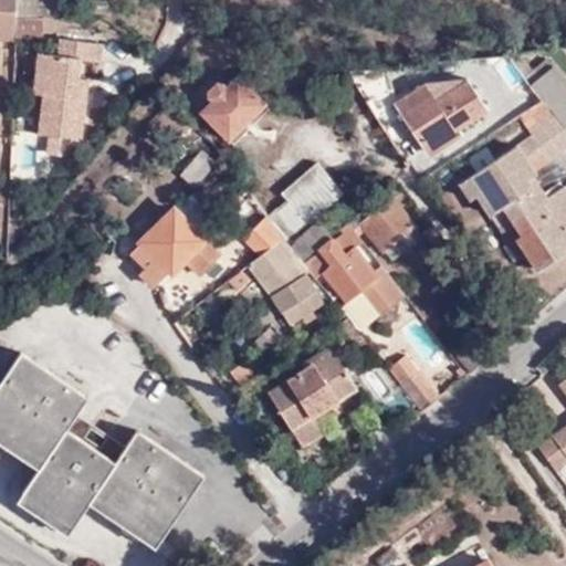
[(0,0),(0,38),(16,39),(16,37),(17,18),(17,0),(0,0)]
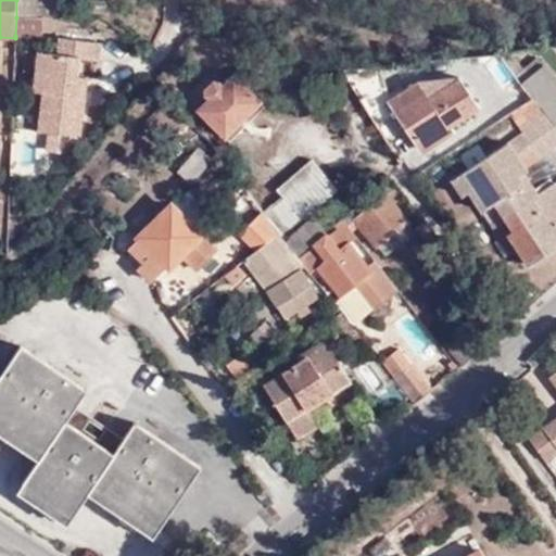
[(40,0),(16,0),(16,17),(40,17),(40,0)]
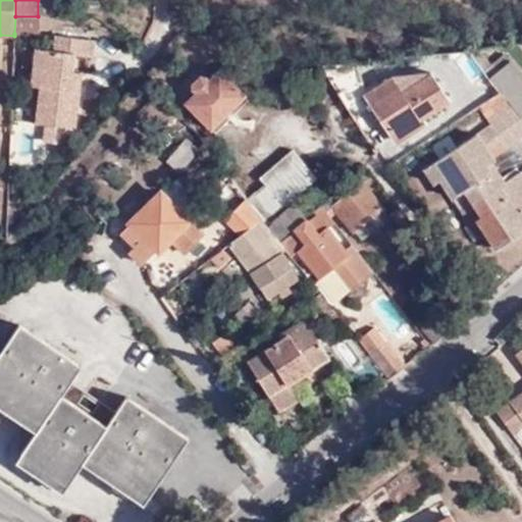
[(15,16),(14,34),(40,36),(41,16),(38,16),(15,16)]
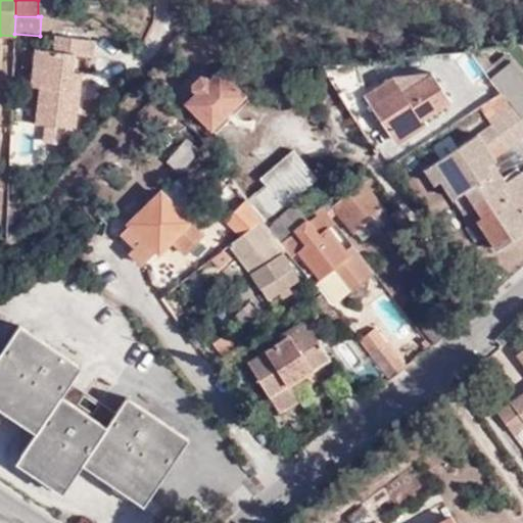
[(70,82),(72,72),(74,55),(91,57),(94,41),(56,37),(55,52),(37,49),(32,89),(41,90),(38,126),(75,130),(80,83),(70,82)]
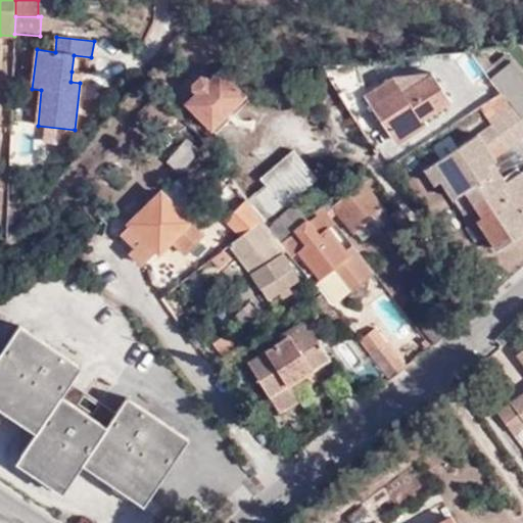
[(522,121),(522,78),(509,61),(487,80),(496,91),(498,94),(510,105),(522,121)]
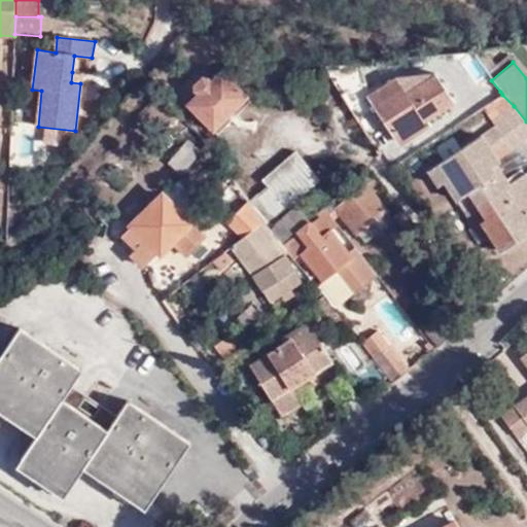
[(324,67),(357,115),(372,105),(399,145),(427,127),(424,121),(453,101),(434,75),(406,95),(395,79),(366,98),(363,93),(358,63),(324,67)]
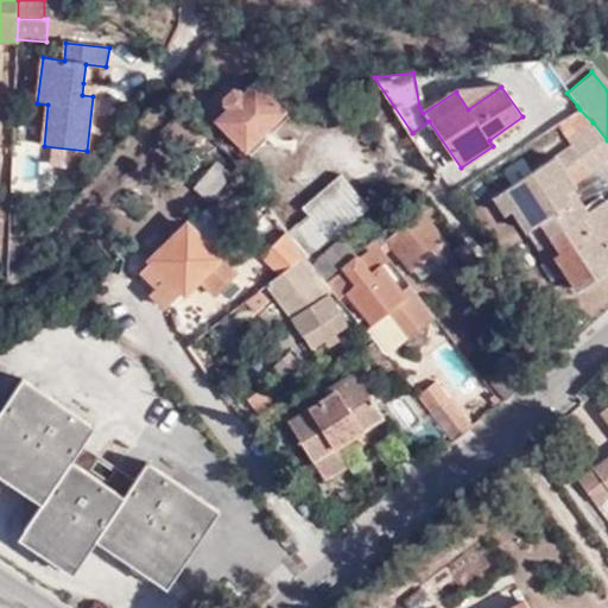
[(272,87),(263,76),(242,94),(236,90),(233,90),(223,100),(225,103),(229,108),(217,121),(246,151),(283,112),(267,94),(272,87)]
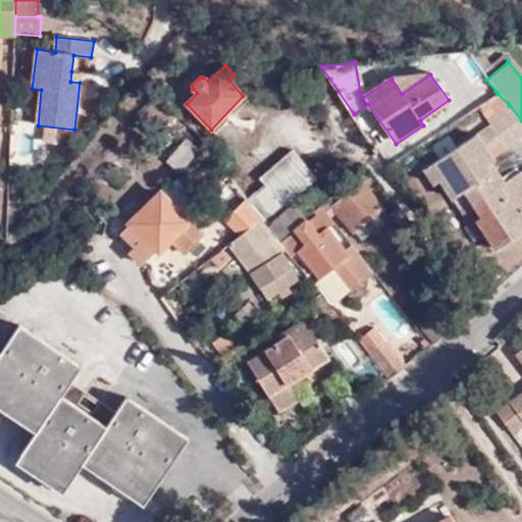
[(81,72),(71,71),(70,82),(80,83),(81,72)]
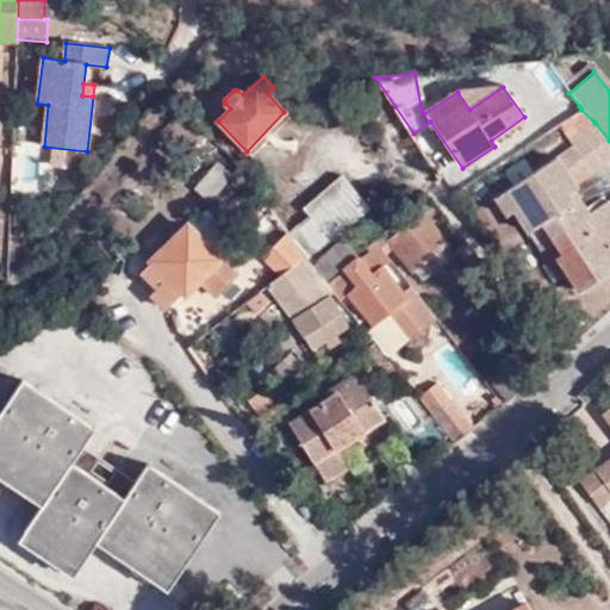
[(556,97),(545,130),(579,106),(568,93),(566,89),(556,97)]
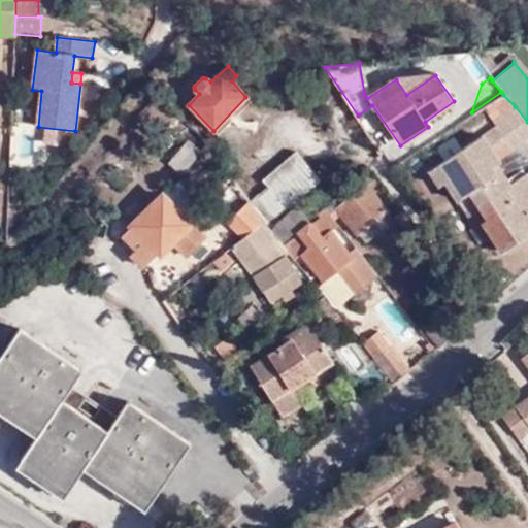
[(503,95),(491,103),(496,109),(488,114),(492,122),(515,106),(503,95)]
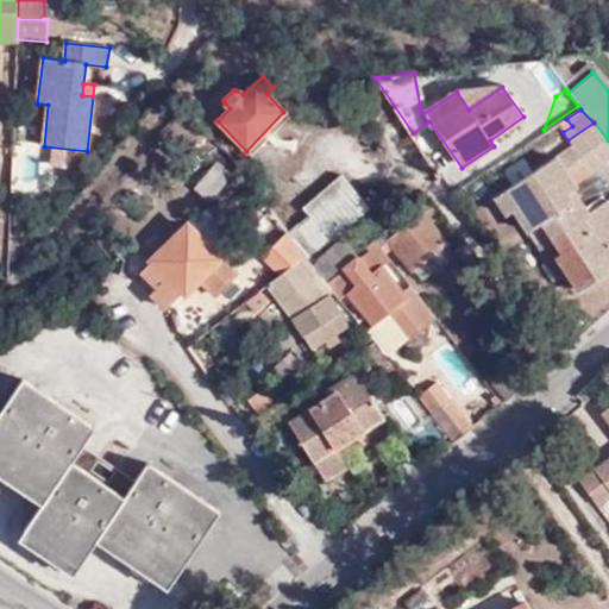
[(588,175),(608,158),(608,140),(594,123),(567,140),(571,146),(567,149),(583,168),(588,175)]
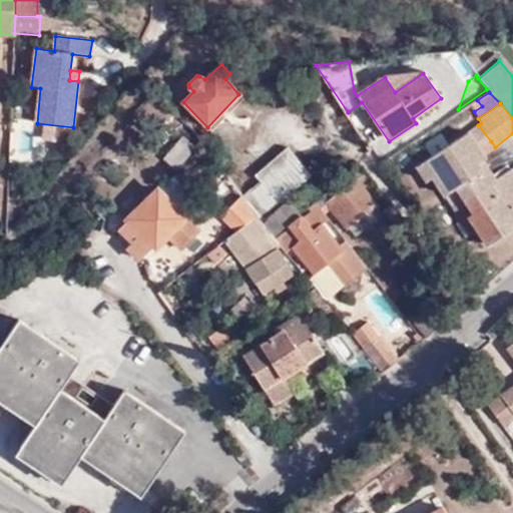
[(467,133),(478,150),(491,141),(478,125),(467,133)]
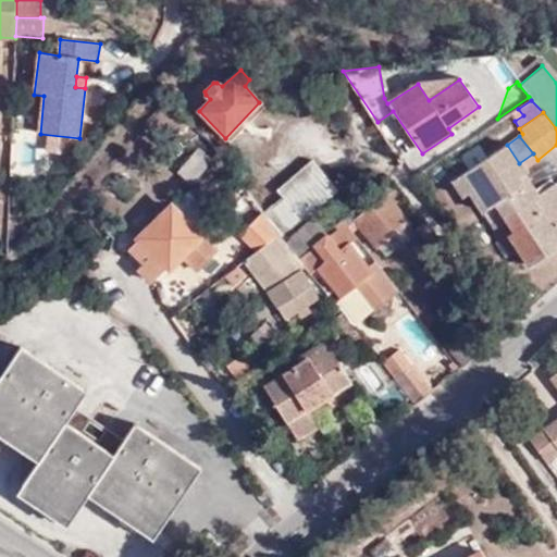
[(495,203),(499,209),(527,193),(517,178),(522,175),(525,172),(519,163),(507,145),(465,172),(474,187),(469,190),(470,192),(483,212),(495,203)]
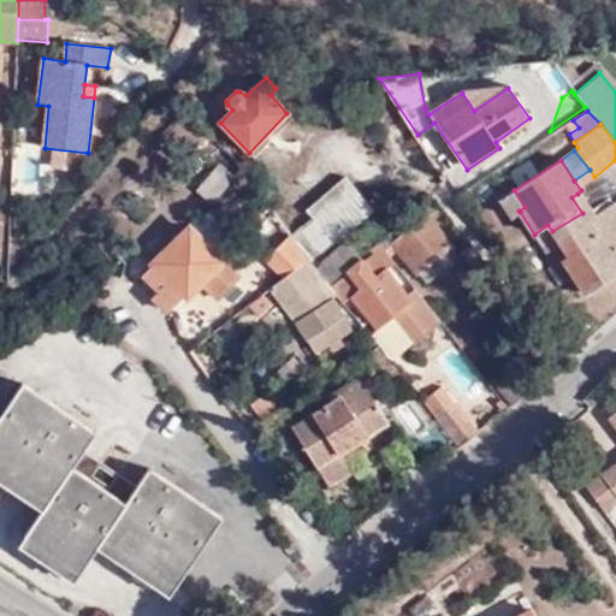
[(214,161),(193,190),(209,203),(231,176),(214,161)]
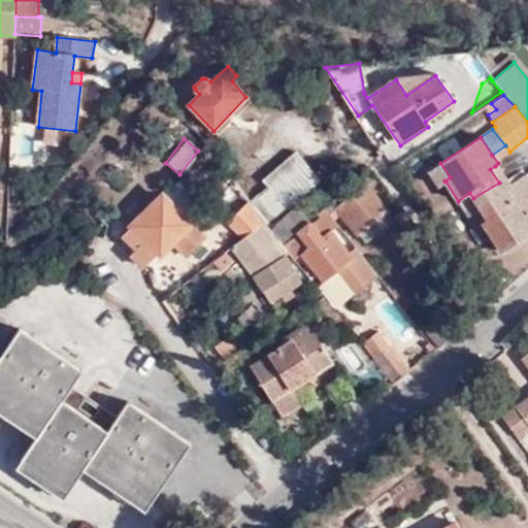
[(264,222),(282,245),(293,235),(281,222),(278,224),(275,219),(319,182),(295,154),(263,182),(268,189),(251,206),(259,216),(264,222)]
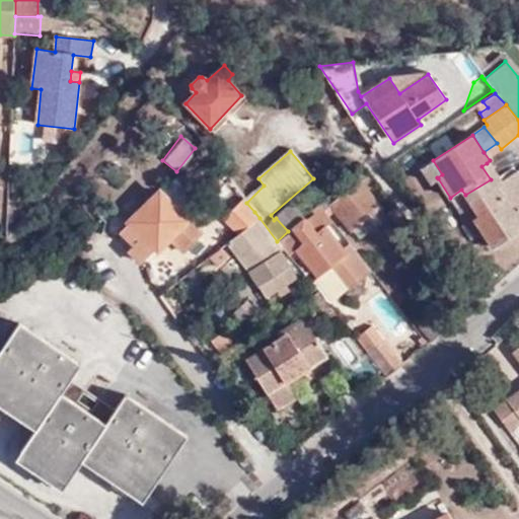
[(432,182),(438,178),(437,177),(442,174),(433,160),(422,168),(432,182)]
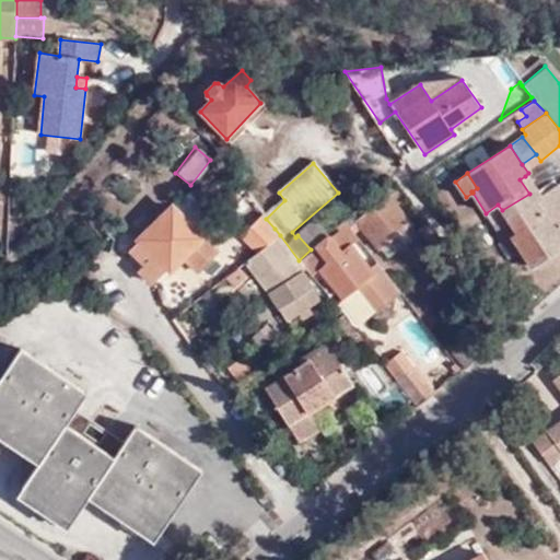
[(529,194),(536,190),(525,176),(520,179),(529,194)]
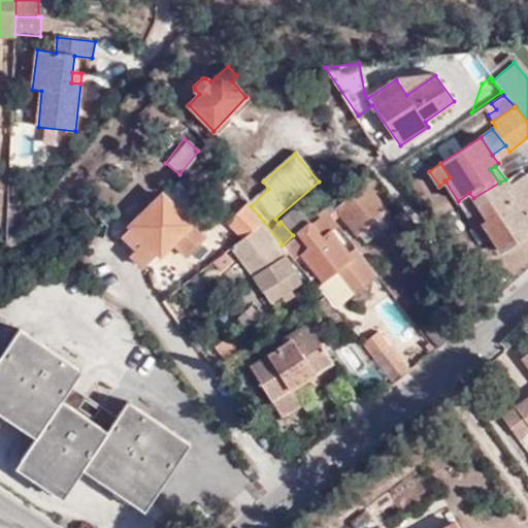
[(324,208),(333,220),(341,213),(357,233),(385,210),(369,190),(377,183),(369,171),(324,208)]
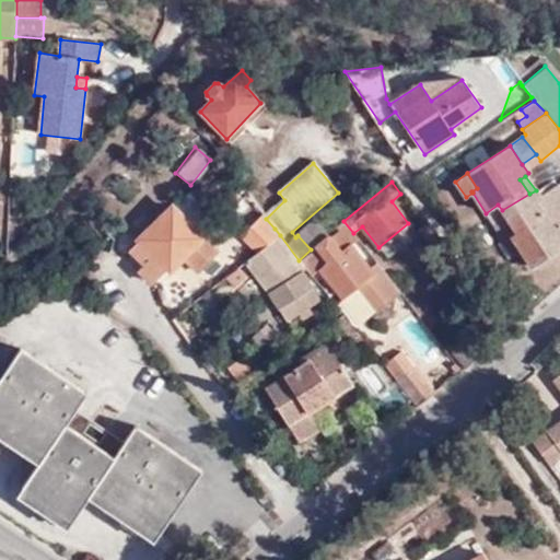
[(529,194),(502,210),(506,219),(516,233),(511,237),(521,252),(532,268),(559,249),(559,233),(558,235),(553,230),(559,224),(559,187),(558,185),(539,197),(534,200),(529,194)]
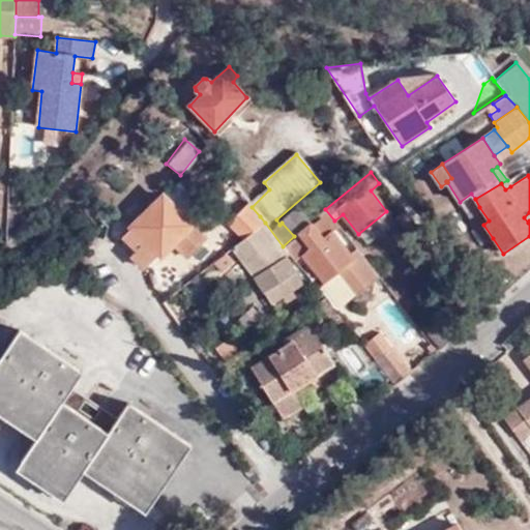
[(510,186),(507,180),(501,183),(505,189),(510,186)]
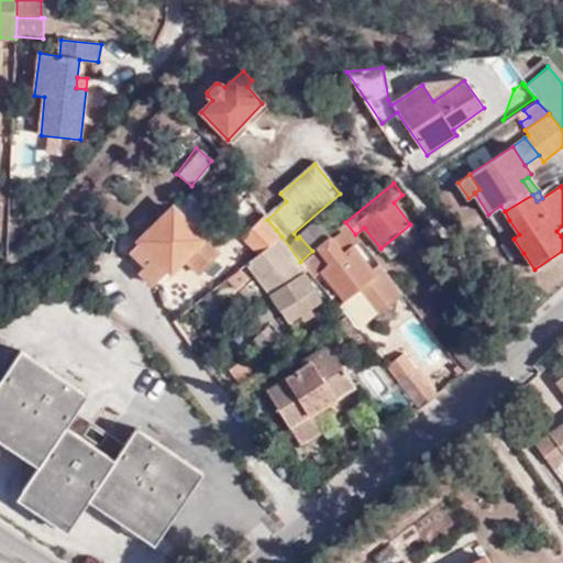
[(146,269),(142,273),(152,284),(167,268),(170,272),(183,258),(198,274),(217,255),(174,209),(140,240),(143,243),(132,253),(146,269)]
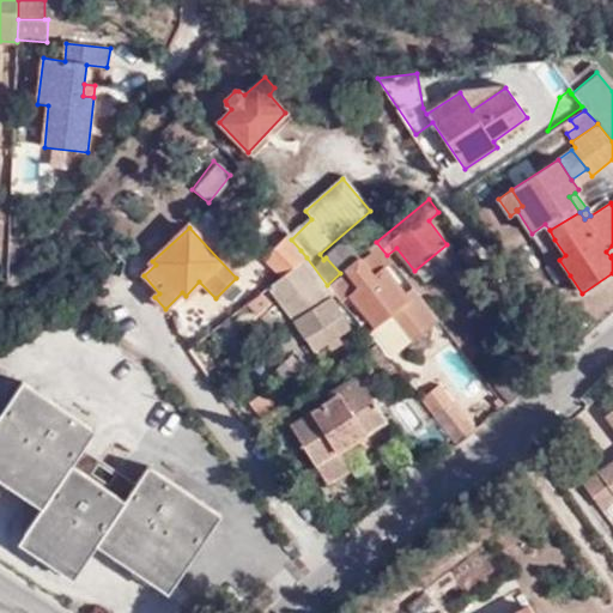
[(291,240),(290,237),(283,243),(291,258),(301,250),(291,240)]
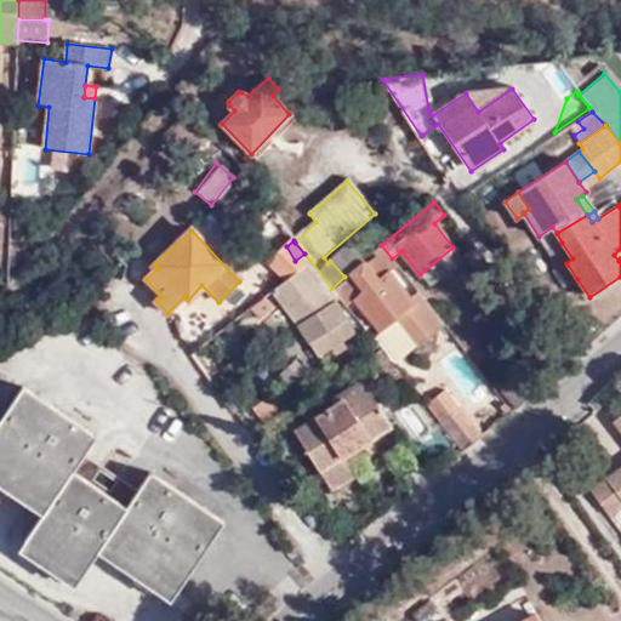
[(573,258),(562,243),(548,251),(570,284),(577,279),(567,263),(573,258)]
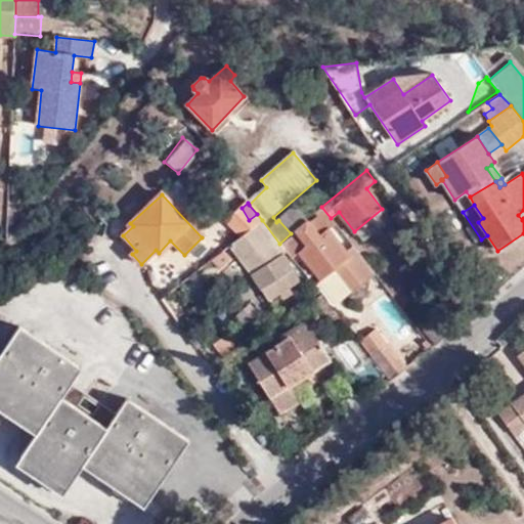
[(291,233),(307,219),(296,206),(278,220),(291,233)]
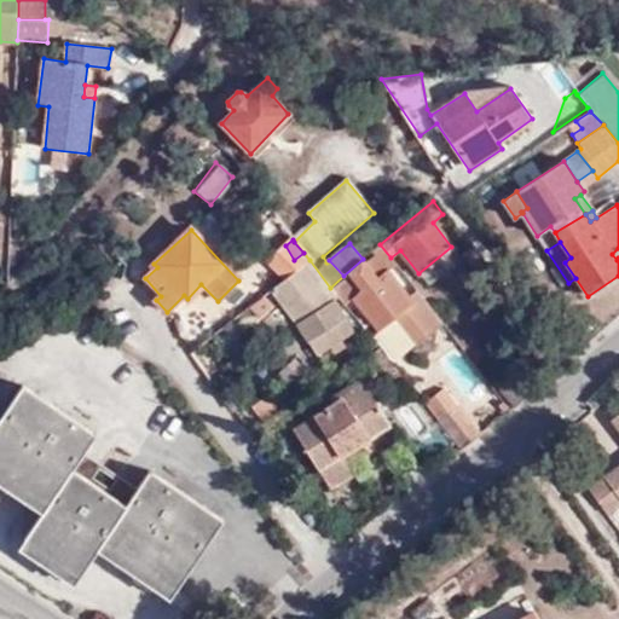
[(350,295),(376,327),(391,314),(412,342),(440,320),(415,289),(405,296),(385,270),(393,262),(391,258),(380,244),(363,259),(343,276),(330,288),(336,295),(341,301),(350,295)]
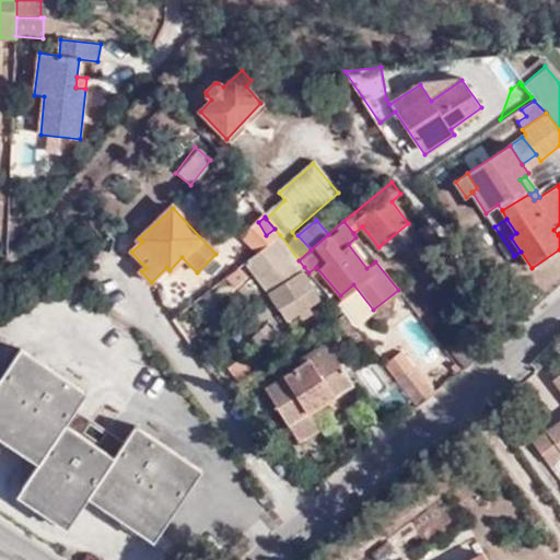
[(408,223),(378,247),(387,259),(418,234),(408,223)]
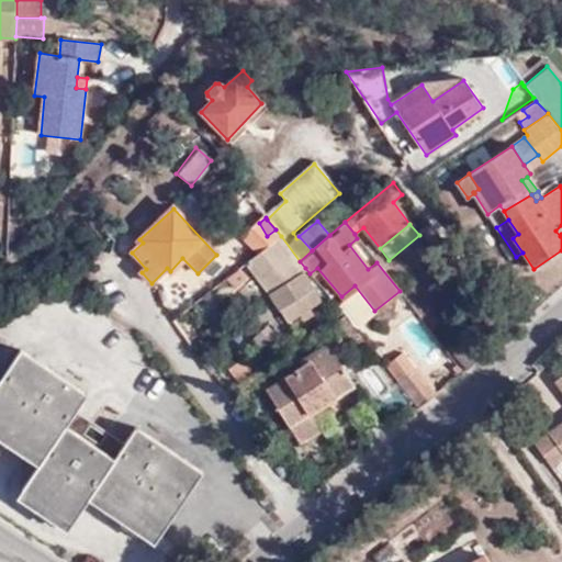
[(281,236),(248,262),(289,322),(319,300),(301,272),(305,268),(300,261),(281,236)]
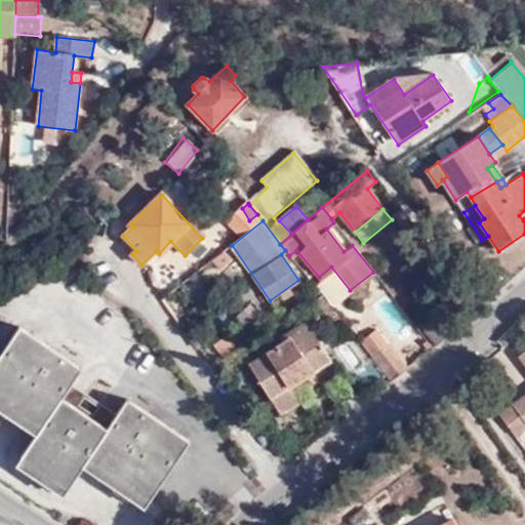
[(417,324),(433,342),(447,332),(431,313),(417,324)]
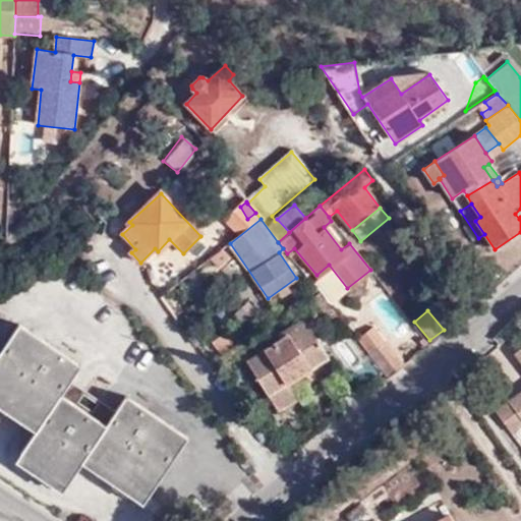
[(290,337),(307,325),(303,319),(284,331),(290,337)]
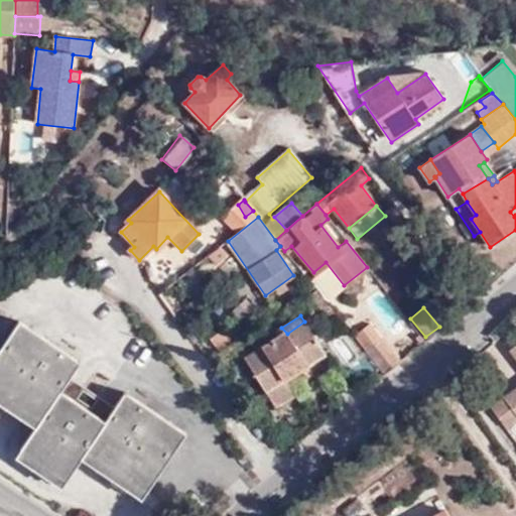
[(184,434),(123,393),(105,422),(60,392),(79,363),(18,321),(0,349),(0,393),(39,420),(21,448),(66,480),(85,450),(146,492),(184,434)]
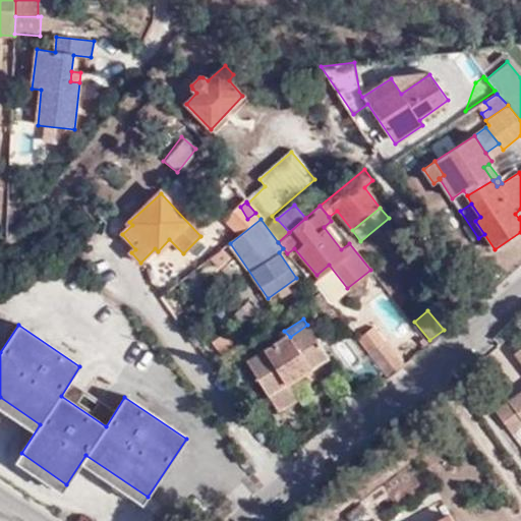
[(290,337),(312,366),(328,357),(307,325),(290,337)]
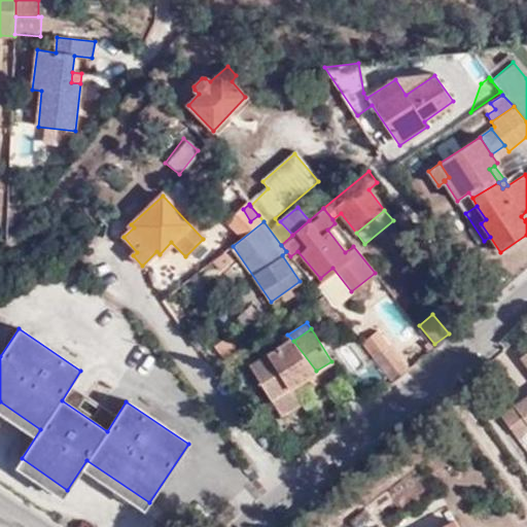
[(358,342),(390,382),(392,380),(406,370),(375,329),(358,342)]
